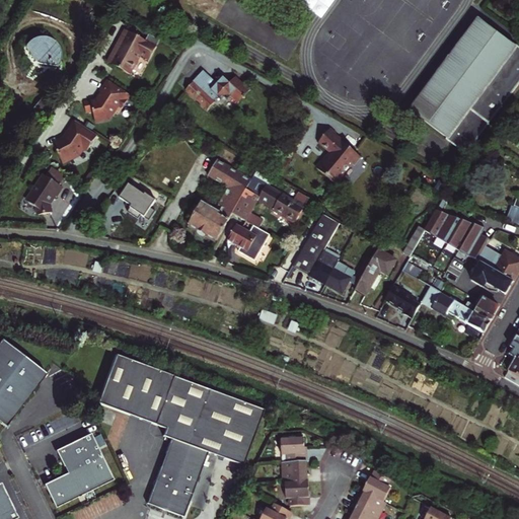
[(476,17),(406,108),(443,137),(442,138),(462,154),(518,78),(518,48),(514,45),(513,46),(476,17)]
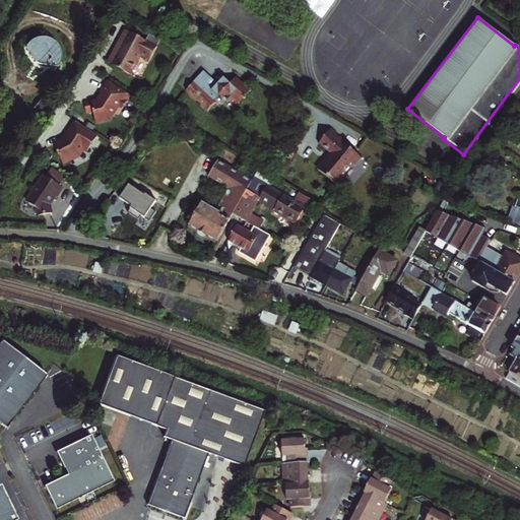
[(131,37),(112,68),(133,81),(145,63),(154,68),(161,56),(131,37)]
